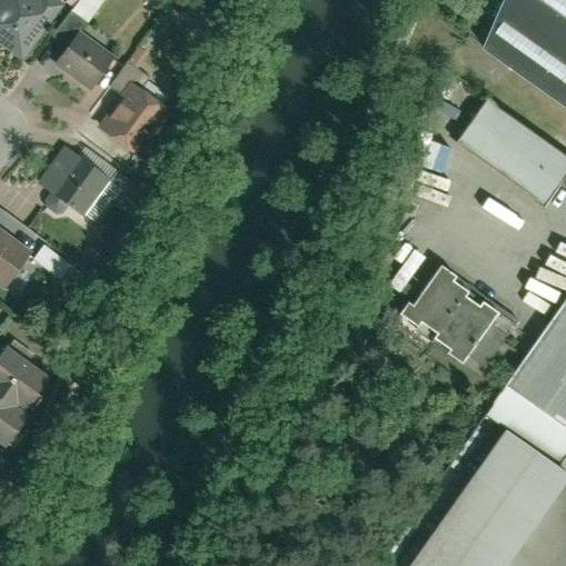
[(58,17),(35,0),(3,0),(0,5),(0,41),(27,61),(58,17)]
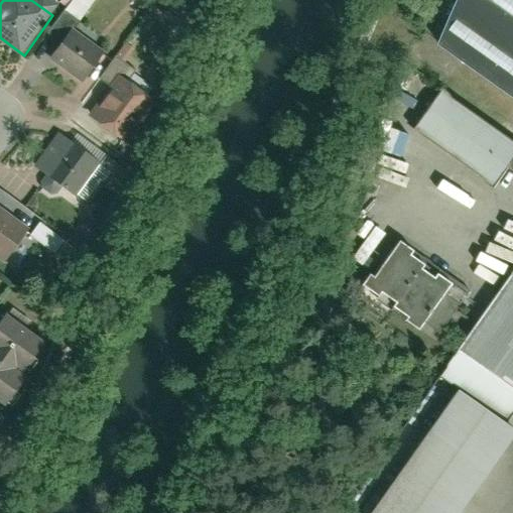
[(470,0),(438,46),(512,98),(512,0),(470,0)]
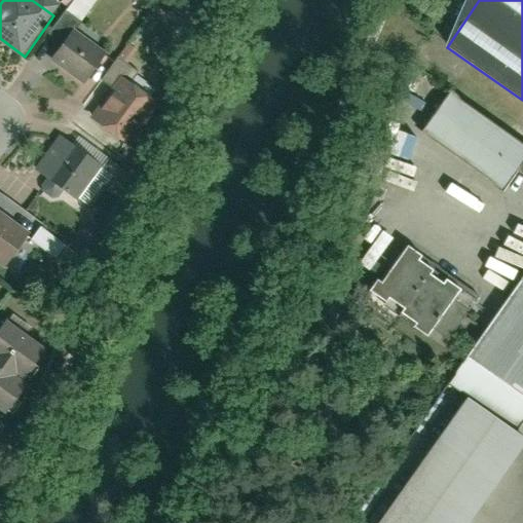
[(82,92),(109,54),(66,26),(40,63),(82,92)]
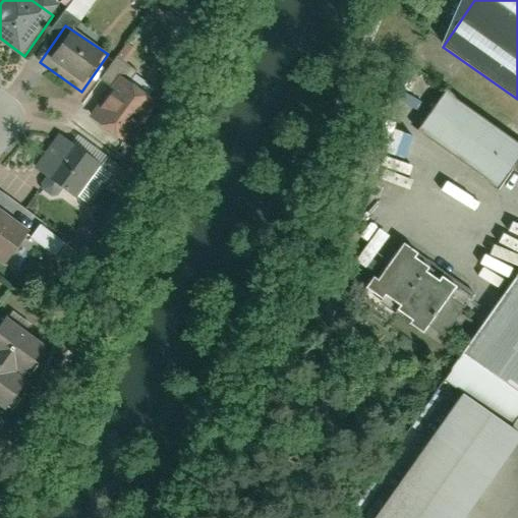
[(420,129),(503,187),(517,168),(517,138),(514,136),(517,131),(517,114),(460,73),(420,129)]
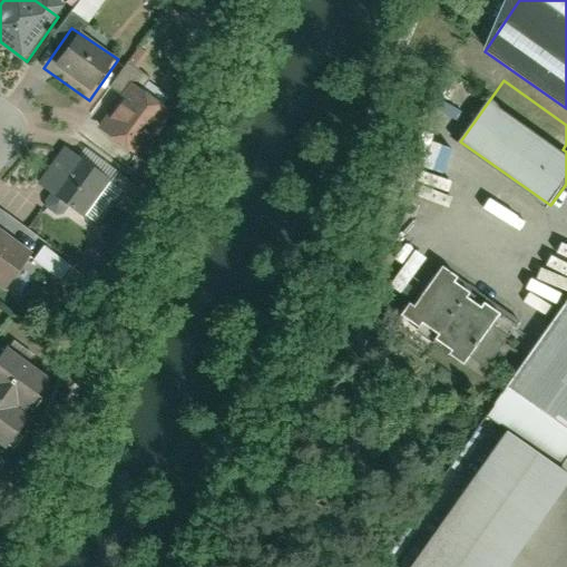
[(170,111),(135,86),(101,132),(137,157),(170,111)]
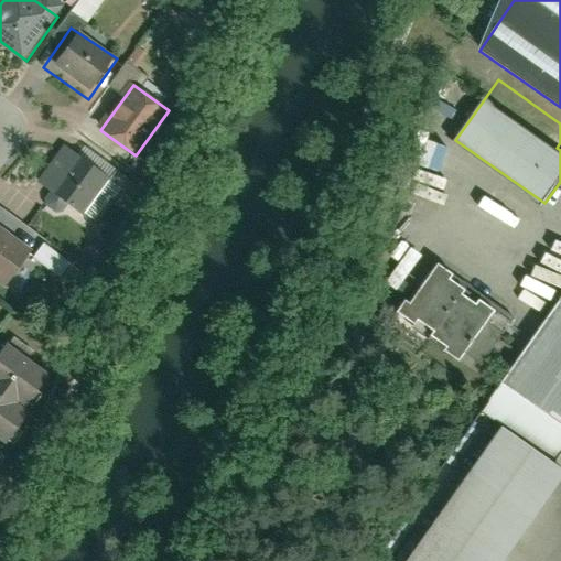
[(98,179),(66,159),(46,190),(78,211),(98,179)]
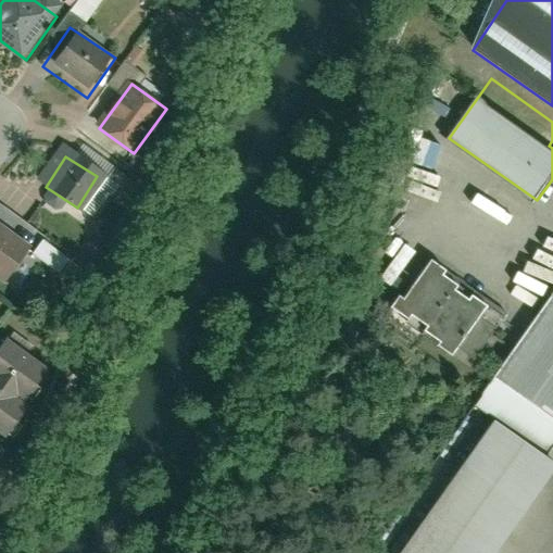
[(29,253),(0,231),(0,275),(10,281),(29,253)]
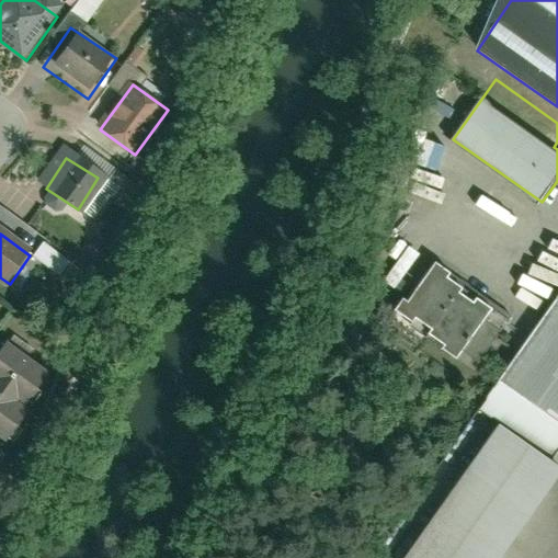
[(58,272),(69,259),(43,239),(32,252),(58,272)]
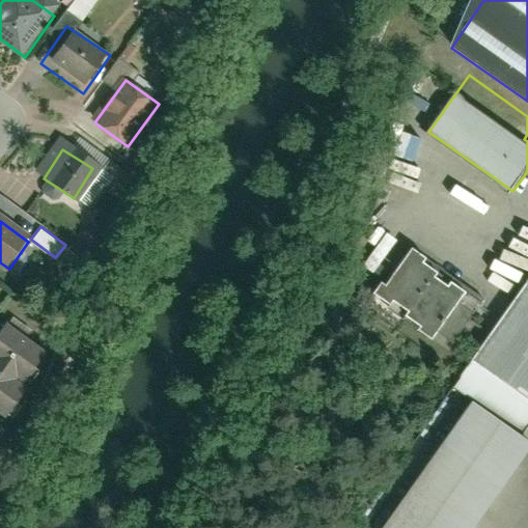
[(454,341),(485,297),(411,246),(376,297),(433,336),(437,329),(454,341)]
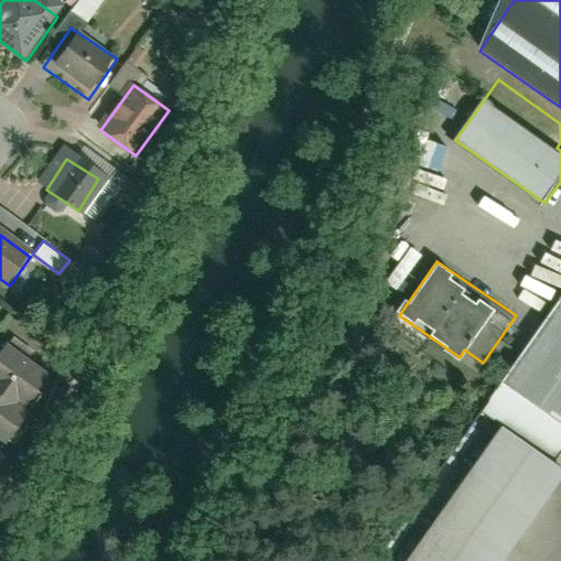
[(560,294),(503,379),(560,420),(560,294)]
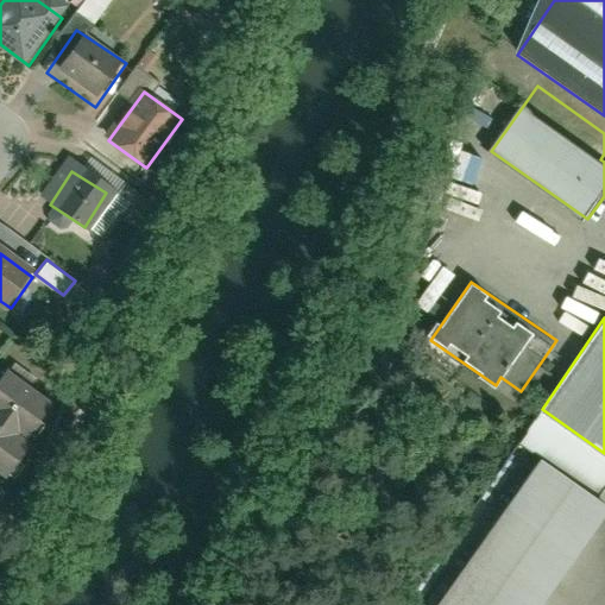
[(42,404),(1,375),(0,376),(0,464),(12,473),(37,440),(23,430),(42,404)]
